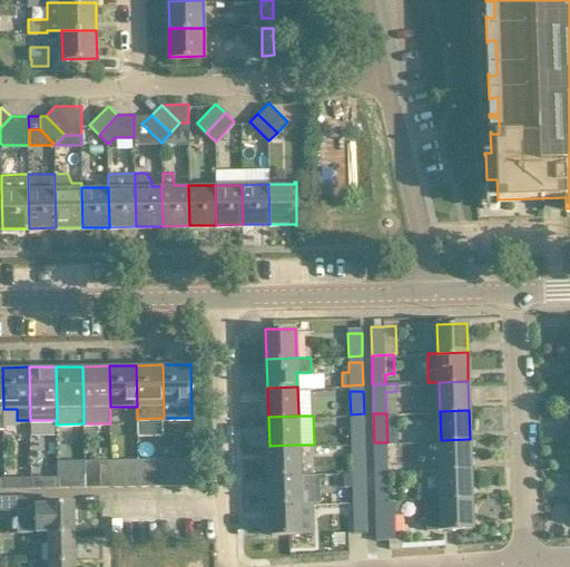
[(364,420),(351,420),(351,443),(364,442),(364,420)]
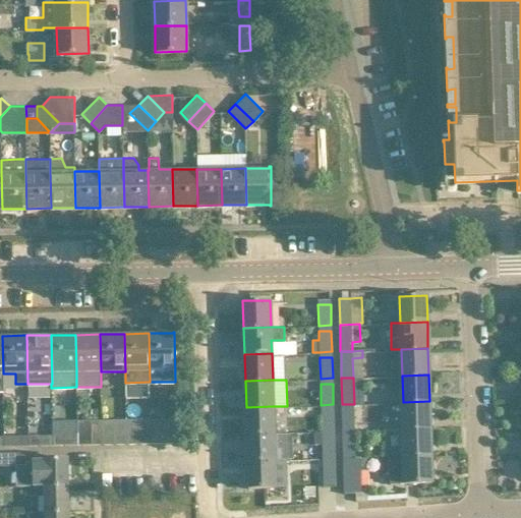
[(404,428),(430,427),(429,401),(403,402),(404,428)]
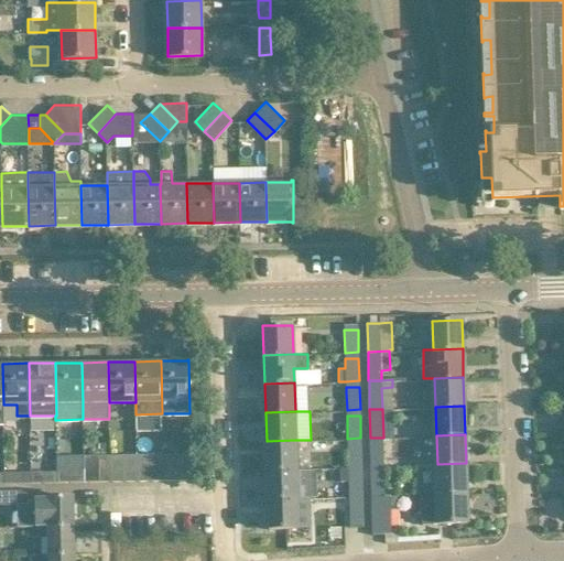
[(383,438),(370,438),(371,466),(383,466),(383,438)]
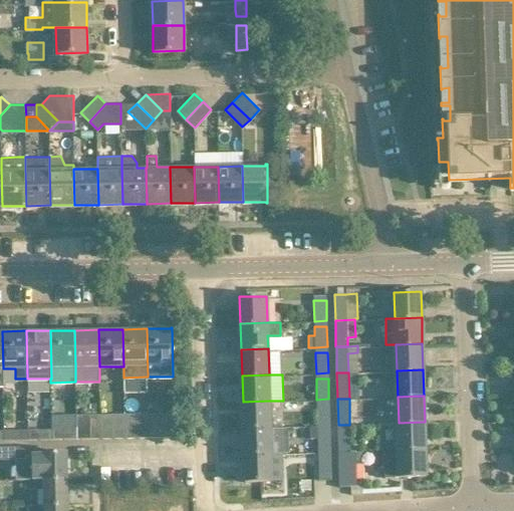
[(243,428),(270,427),(269,401),(243,402),(243,428)]
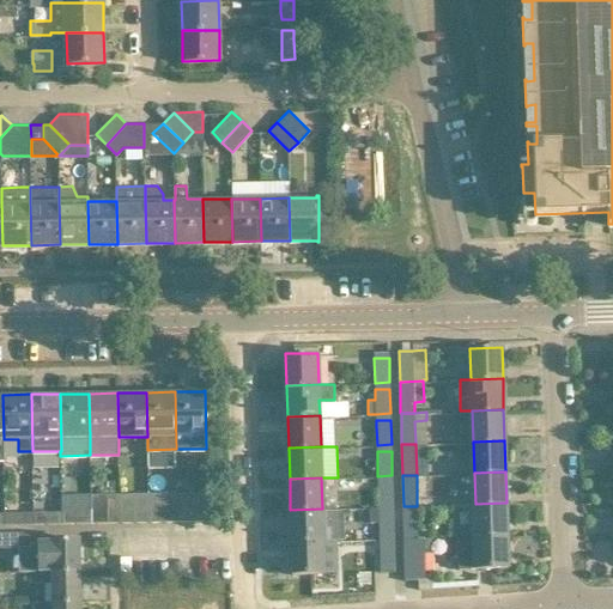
[(393,482),(377,483),(378,507),(393,506),(393,482)]
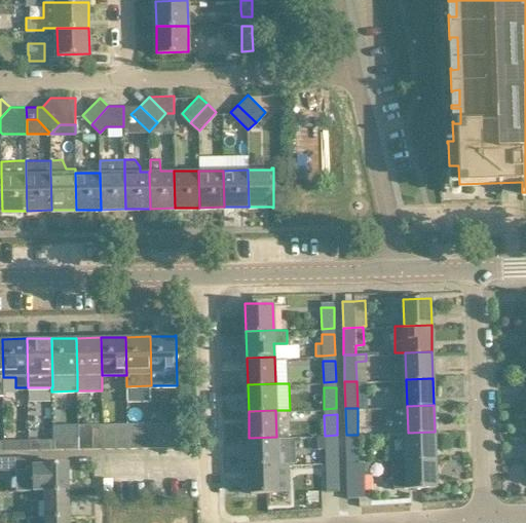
[(130,447),(143,446),(142,421),(130,422),(130,447)]
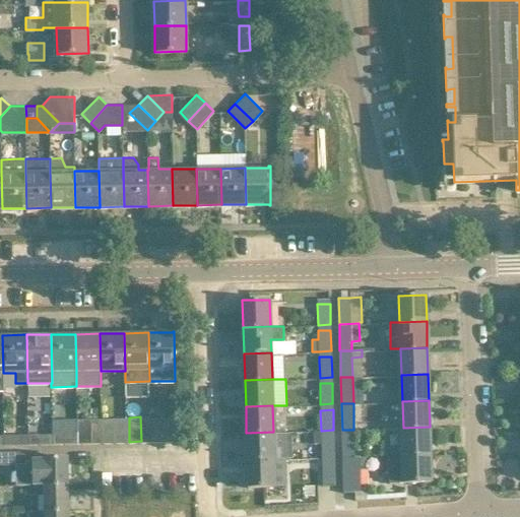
[(141,441),(153,441),(152,416),(140,416),(141,441)]
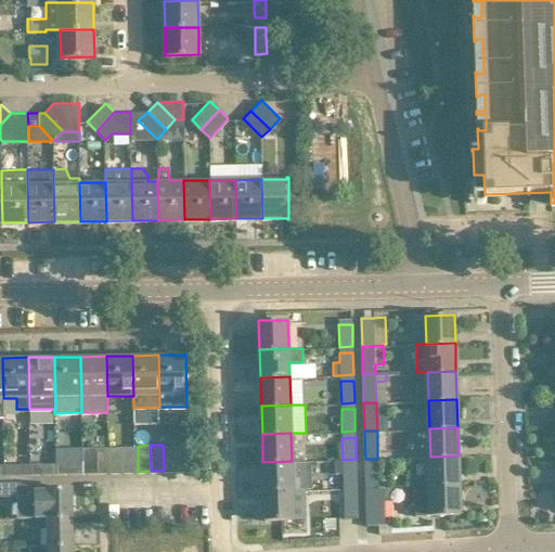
[(164,471),(176,471),(176,445),(163,445),(164,471)]
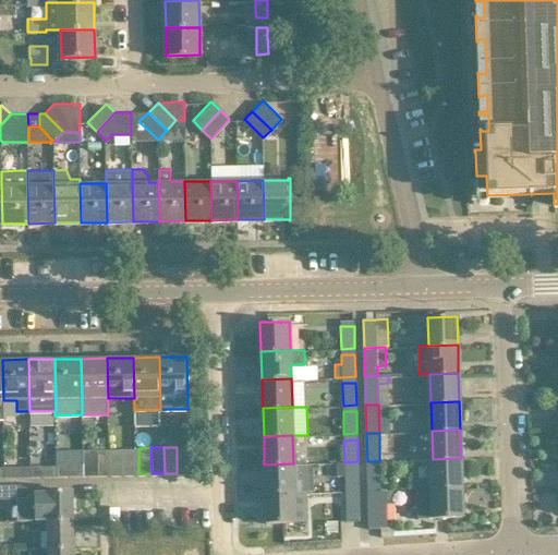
[(177,473),(189,473),(189,447),(177,447),(177,473)]
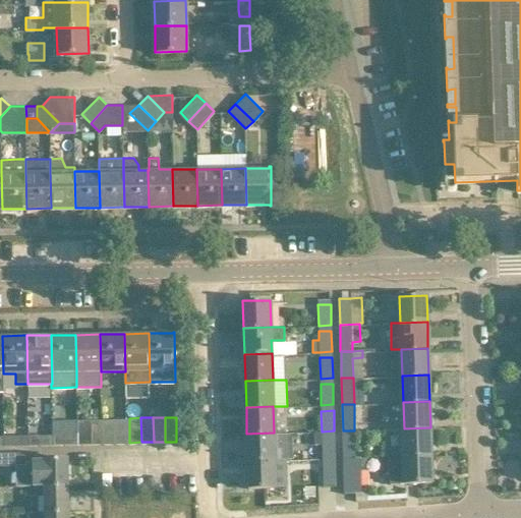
[(78,443),(92,443),(92,418),(77,418),(78,443)]
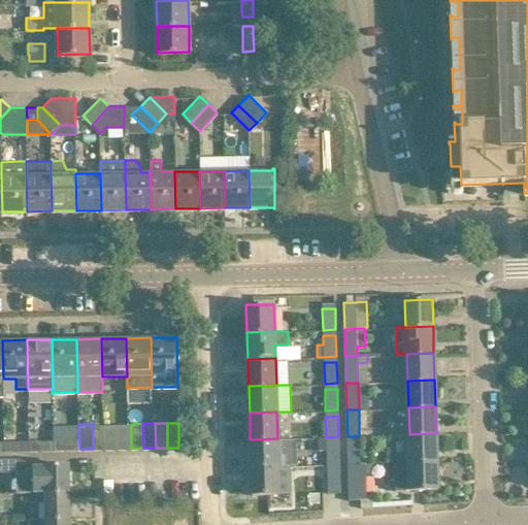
[(93,449),(106,449),(105,424),(93,424),(93,449)]
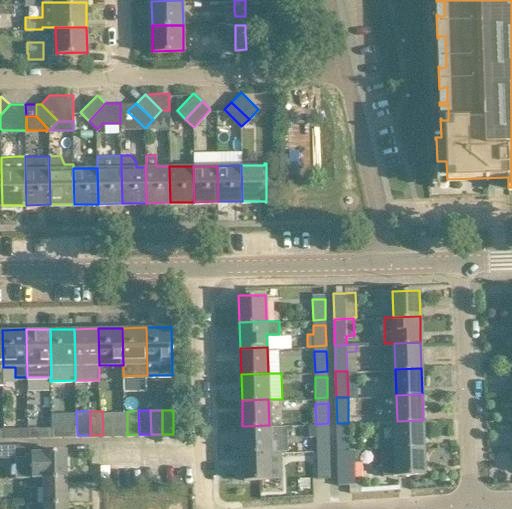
[(103,435),(116,435),(115,411),(102,411),(103,435)]
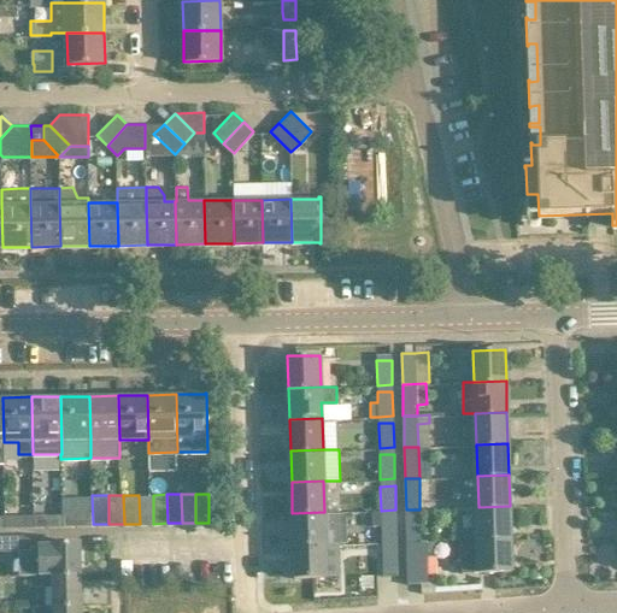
[(140,524),(153,524),(153,495),(139,495),(140,524)]
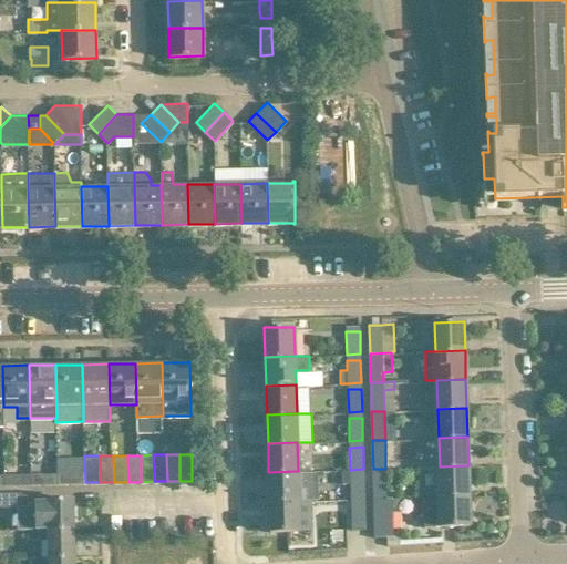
[(440,495),(468,494),(468,465),(440,467),(440,495)]
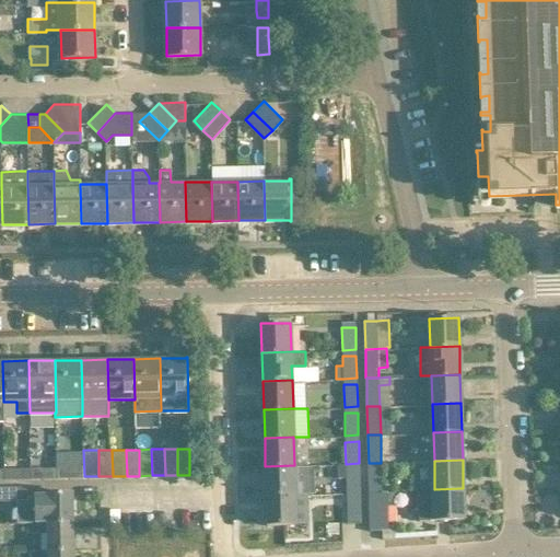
[(359,463),(346,464),(346,476),(347,492),(360,491),(359,463)]
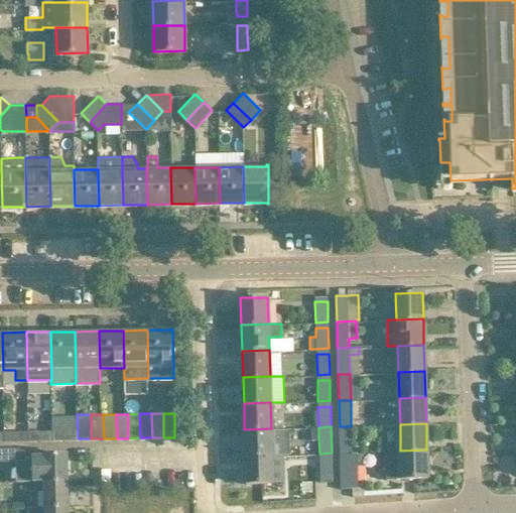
[(351,426),(340,426),(341,453),(352,453),(351,426)]
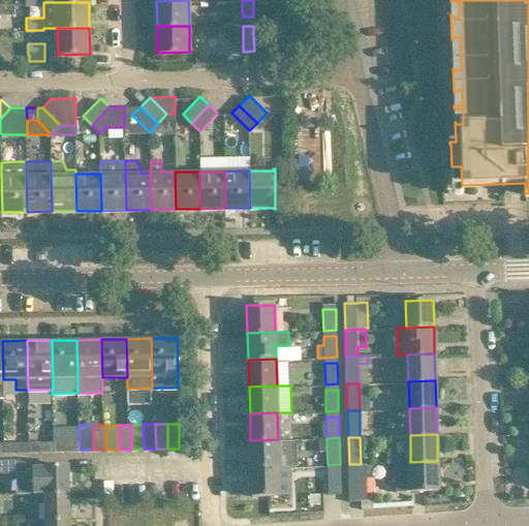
[(54,440),(54,450),(66,450),(66,451),(80,450),(79,438),(54,438),(54,440)]
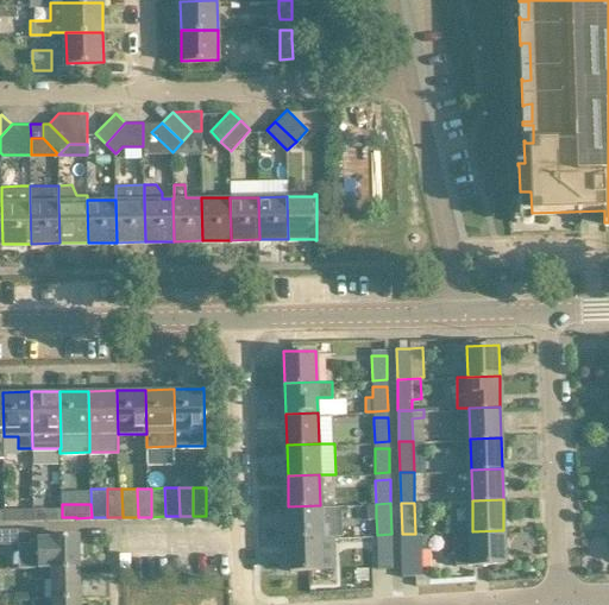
[(320,505),(288,506),(289,537),(321,536),(320,505)]
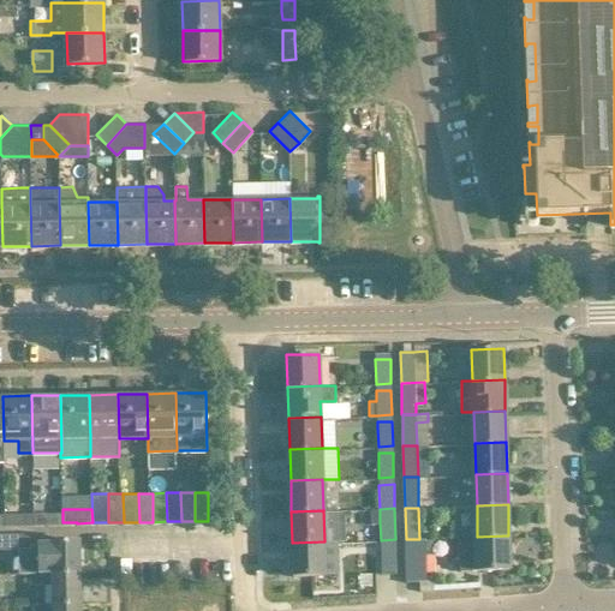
[(34,513),(18,513),(18,523),(33,523),(35,523),(35,511),(34,513)]
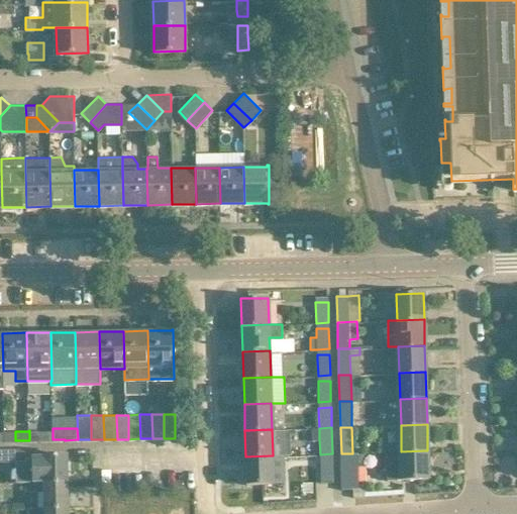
[(53,430),(39,430),(39,440),(53,439),(53,430)]
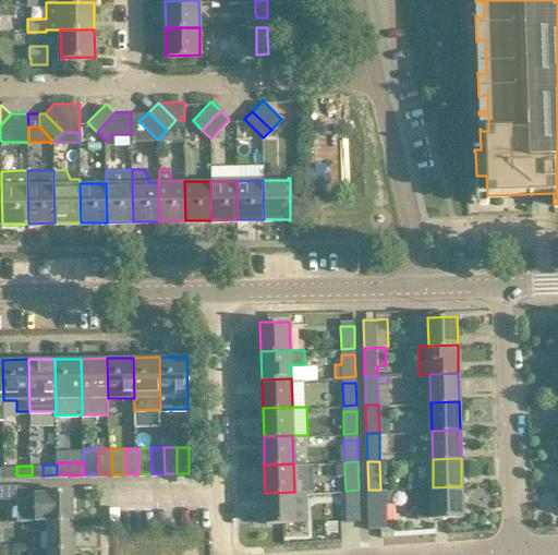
[(29,483),(1,483),(1,497),(19,497),(19,520),(31,520),(73,519),(73,493),(73,490),(47,491),(35,491),(35,493),(35,494),(29,494),(29,483)]
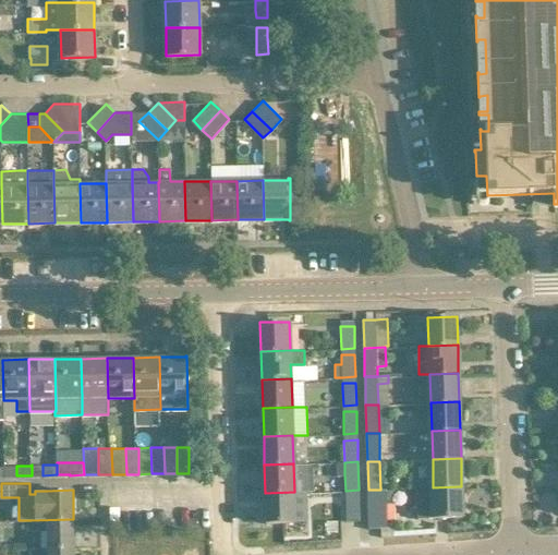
[(417,517),(462,516),(461,486),(433,487),(416,489),(417,517)]
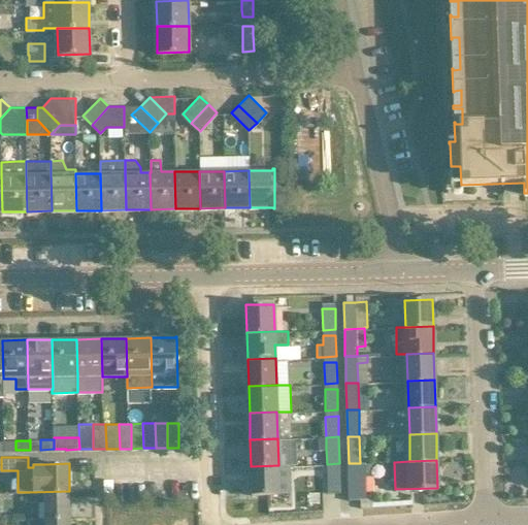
[(339,463),(327,464),(328,491),(339,491),(339,463)]
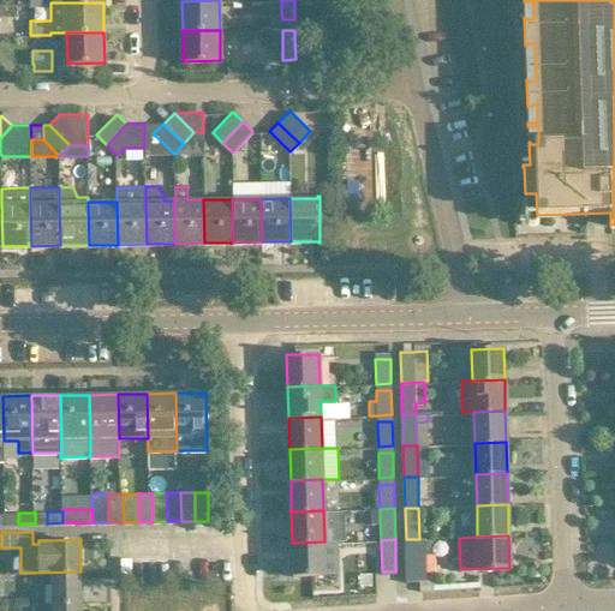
[(419,539),(406,539),(407,580),(421,580),(421,589),(434,588),(434,583),(434,580),(427,580),(425,549),(434,549),(434,539),(419,539)]
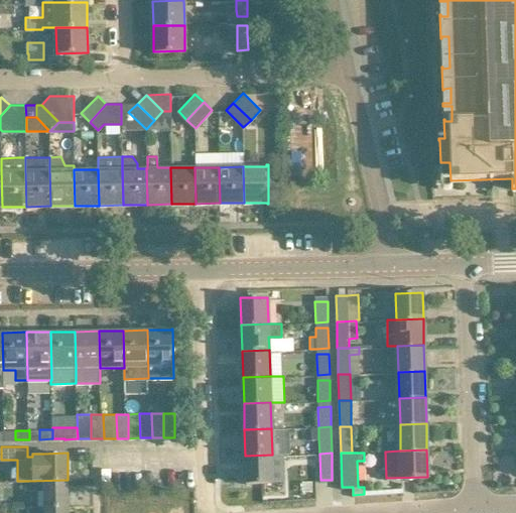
[(246,482),(273,482),(272,455),(245,456),(246,482)]
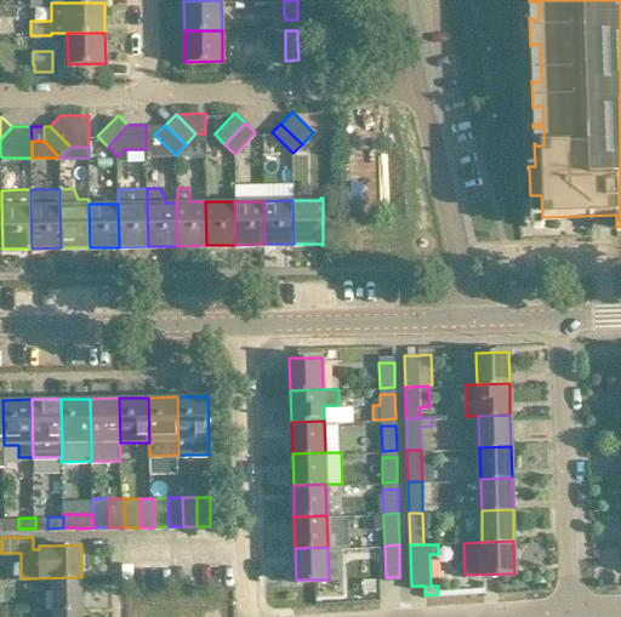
[(83,609),(81,577),(34,578),(34,587),(53,587),(53,609),(83,609)]
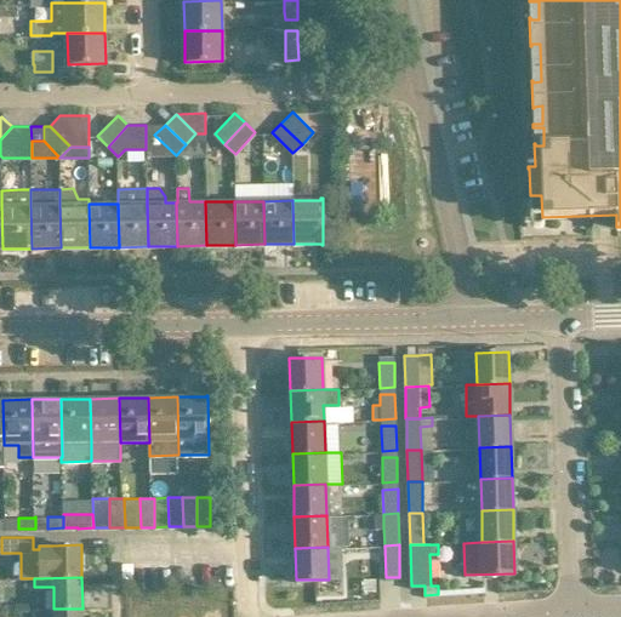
[(377,577),(365,577),(365,589),(376,589),(377,577)]
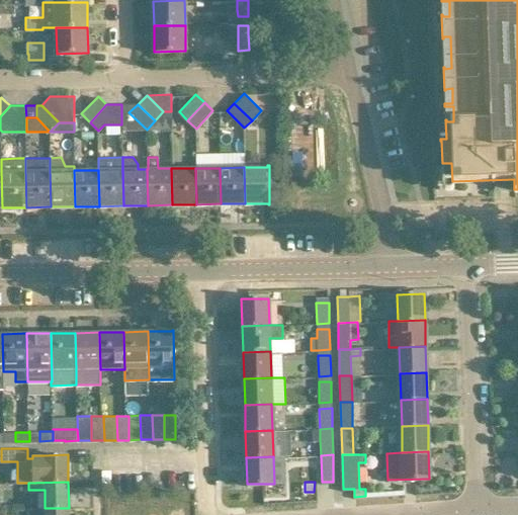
[(286,483),(274,484),(274,495),(286,495),(286,483)]
